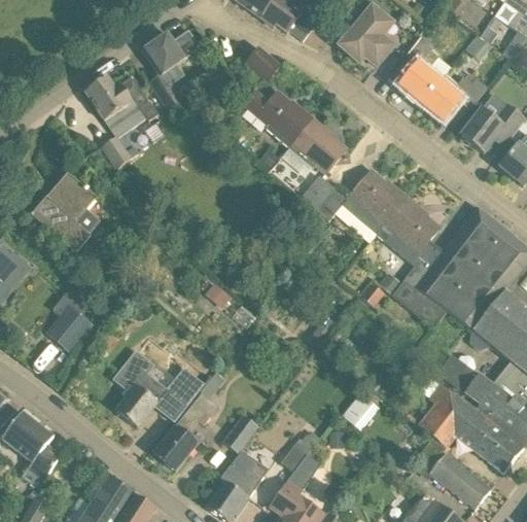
[(238,0),(274,26),(276,23),(287,31),(289,30),(303,38),(313,23),(300,14),(305,6),(295,0),(238,0)]
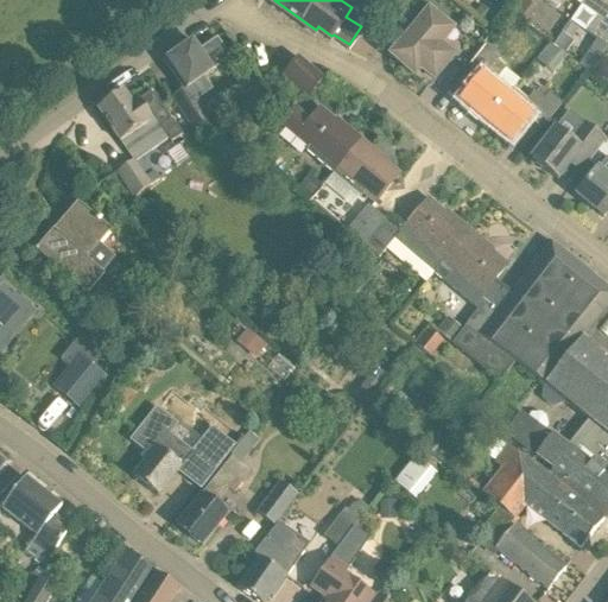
[(443,38),(456,23),(428,0),(396,39),(398,40),(390,50),(416,71),(422,64),(435,75),(456,48),(443,38)]
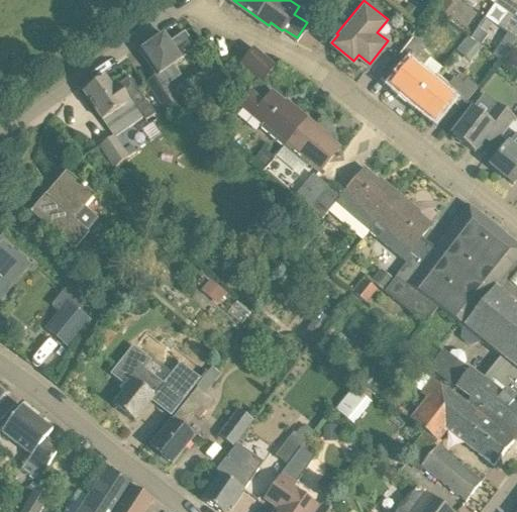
[(456,3),(452,0),(437,0),(434,5),(447,15),(456,3)]
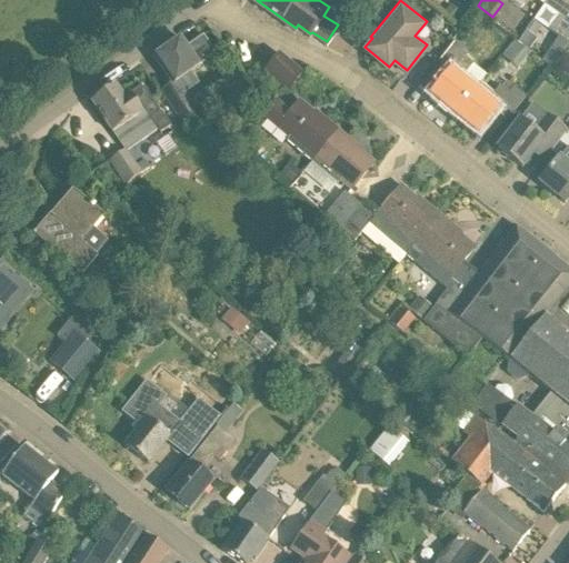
[(545,0),(545,1),(546,1),(540,9),(553,19),(550,24),(559,32),(551,43),(560,50),(568,39),(568,0),(545,0)]
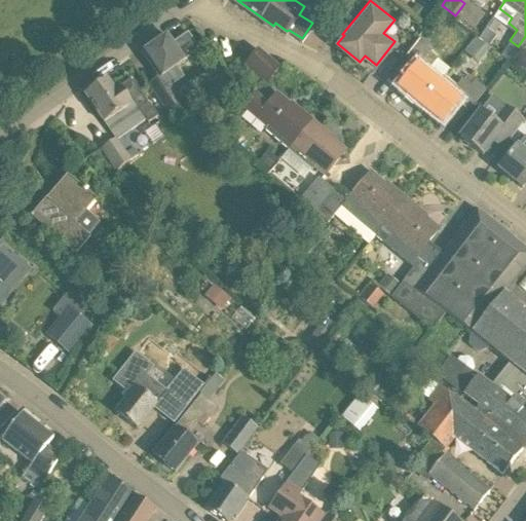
[(410,8),(419,16),(426,9),(417,1),(410,8)]
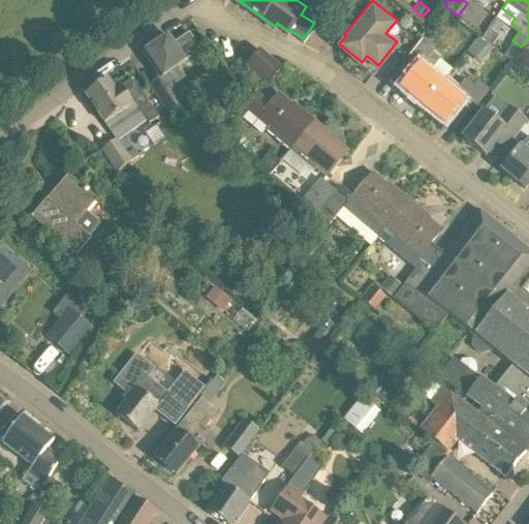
[(468,41),(475,32),(464,24),(458,33),(468,41)]
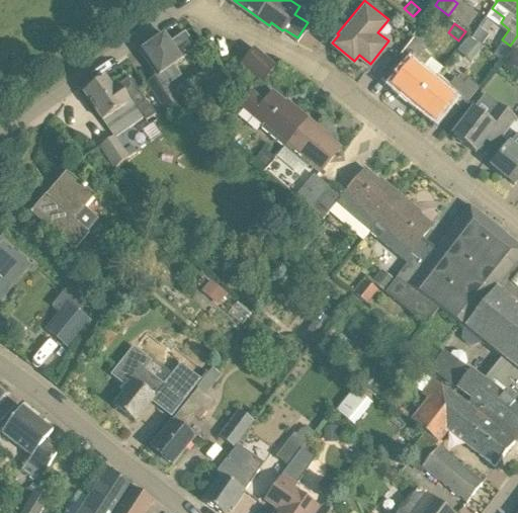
[(174,62),(191,49),(181,35),(172,41),(165,31),(141,49),(157,72),(146,80),(164,105),(166,109),(182,97),(170,79),(180,72),(174,62)]
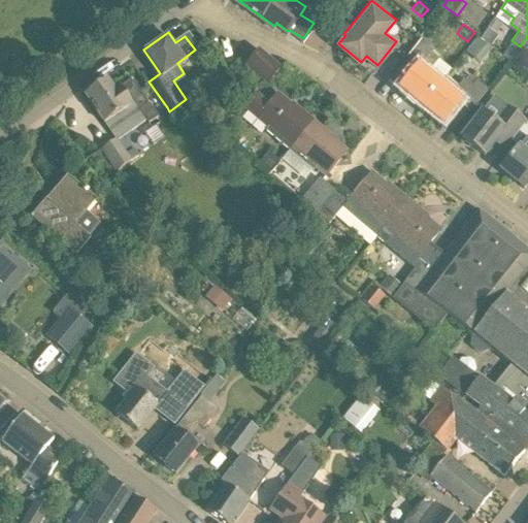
[(491,44),(490,43),(481,36),(477,33),(466,48),(481,59),(491,44)]
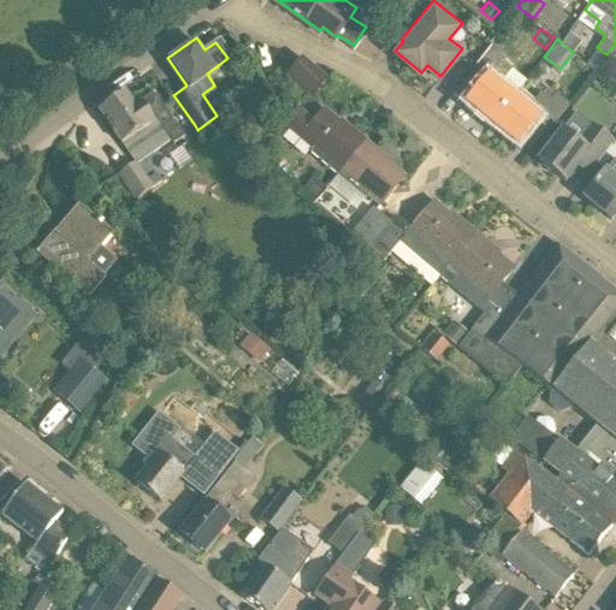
[(492,118),(514,92),(501,81),(513,65),(502,57),(507,51),(493,40),(475,61),(489,71),(467,98),(492,118)]
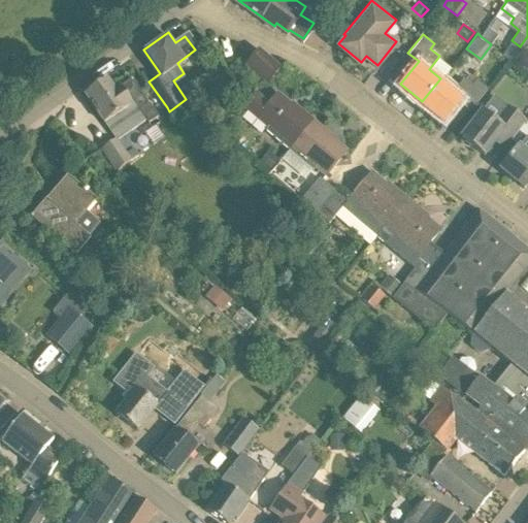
[(279,64),(259,46),(245,63),(266,79),(279,64)]
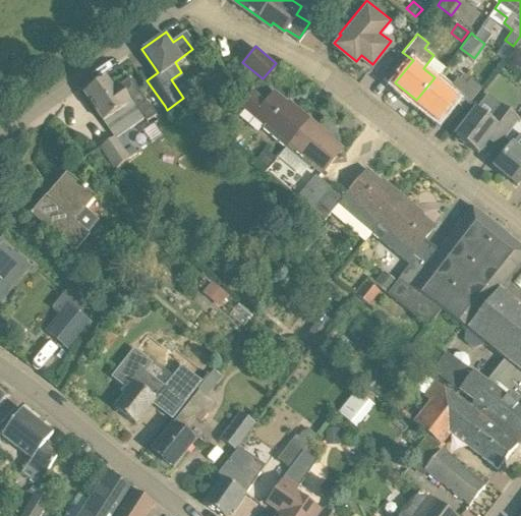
[(439,117),(454,99),(464,107),(482,84),(471,75),(466,81),(458,74),(452,81),(441,72),(436,78),(435,77),(416,100),(439,117)]
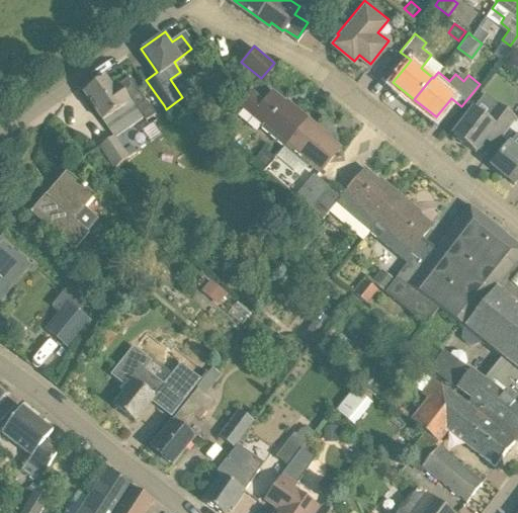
[(84,90),(113,133),(114,133),(116,135),(145,115),(146,117),(156,110),(142,90),(131,73),(114,85),(106,74),(84,90)]
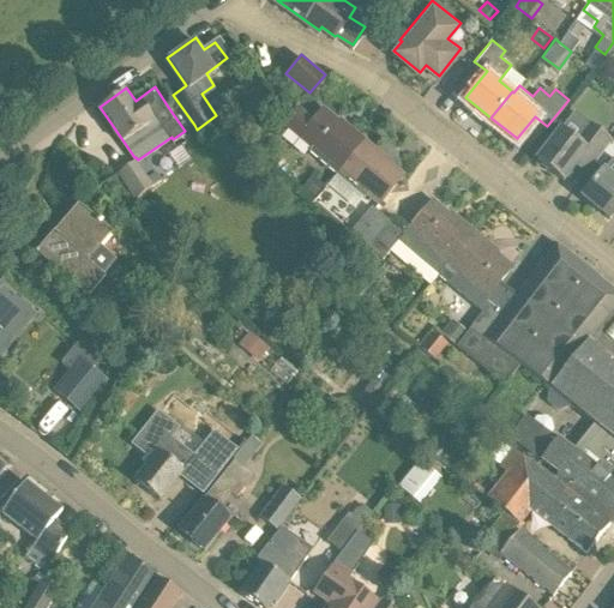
[(336,172),(365,137),(350,125),(349,127),(324,106),(313,118),(298,104),(283,121),(311,145),(309,149),(336,172)]
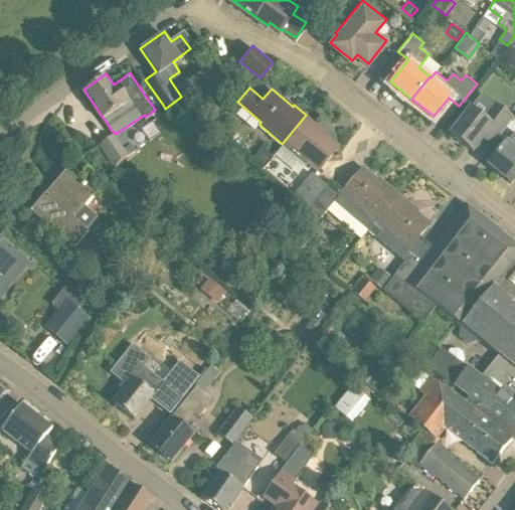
[(495,138),(507,122),(513,114),(492,98),(481,113),(471,105),(451,131),(473,148),(486,131),(495,138)]
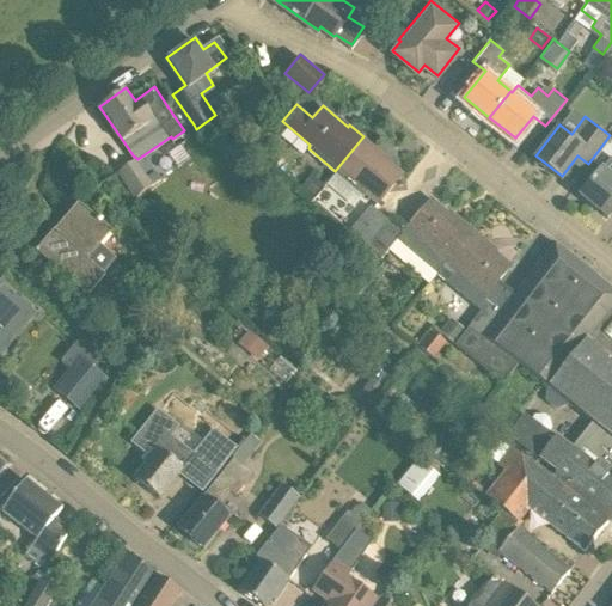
[(365,191),(377,202),(402,172),(377,151),(378,148),(363,136),(335,171),(361,194),(362,194),(365,191)]
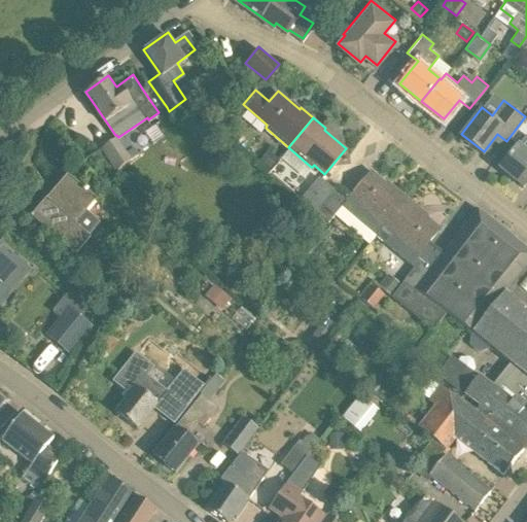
[(132,157),(118,137),(116,135),(115,135),(101,145),(116,168),(132,157)]
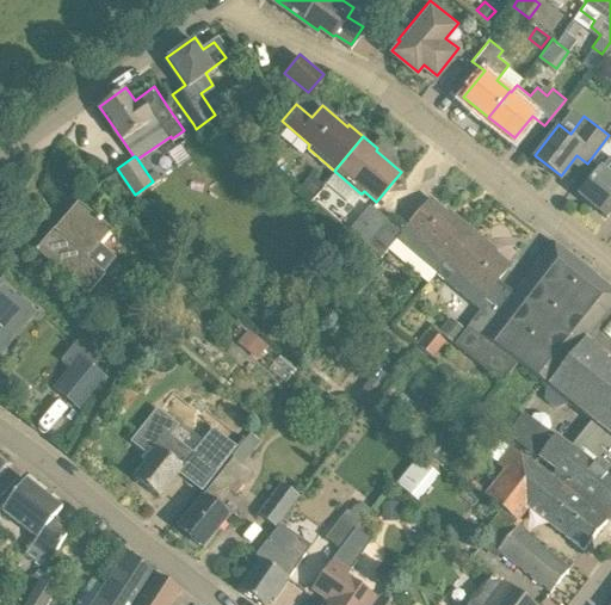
[(610,171),(602,164),(580,191),(608,214),(610,209),(610,171)]
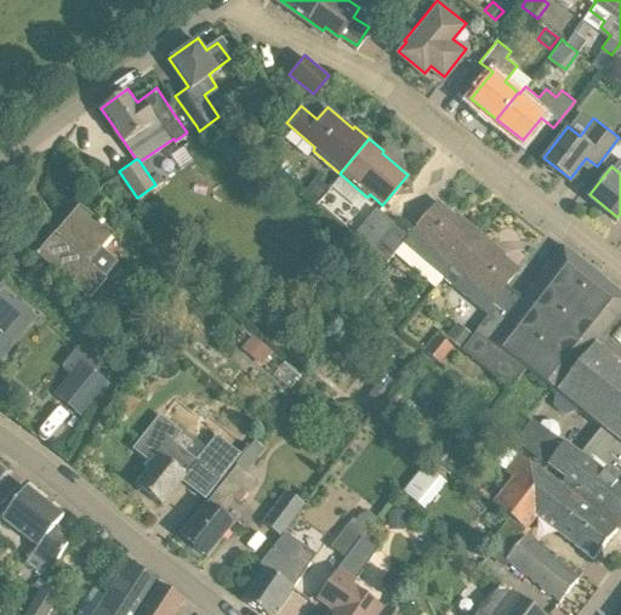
[(319,197),(329,184),(317,174),(306,186),(319,197)]
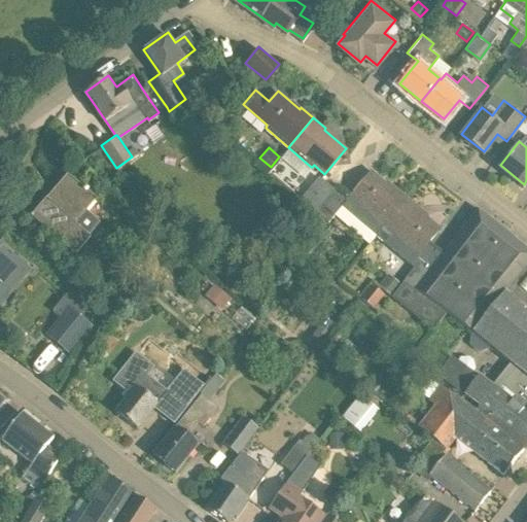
[(348,198),(335,186),(315,209),(328,220),(341,205),(377,232),(407,196),(394,185),(393,187),(372,169),(348,198)]
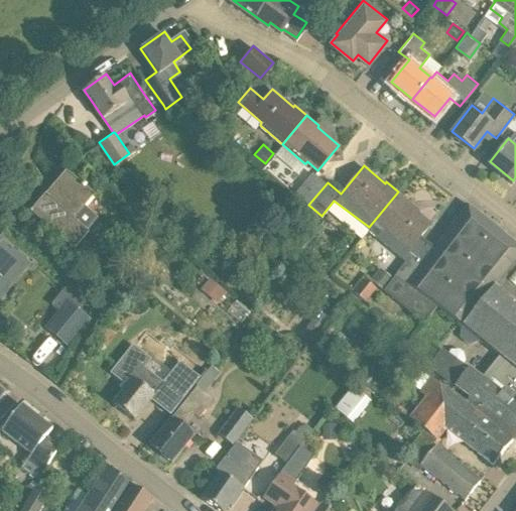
[(96,190),(85,181),(70,168),(48,194),(45,192),(30,209),(74,246),(89,229),(88,228),(98,215),(85,204),(96,190)]
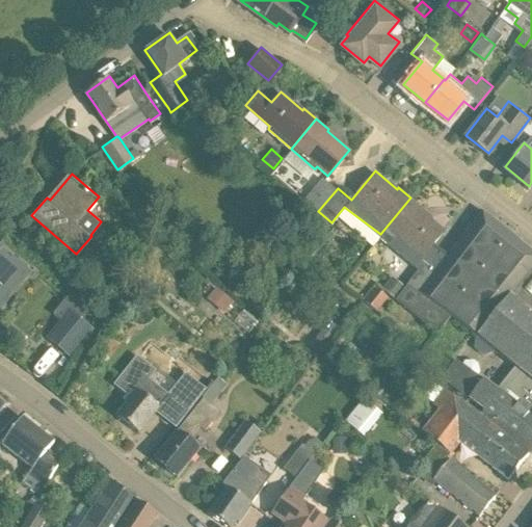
[(302,200),(318,211),(338,188),(322,176),(303,199),(302,200)]
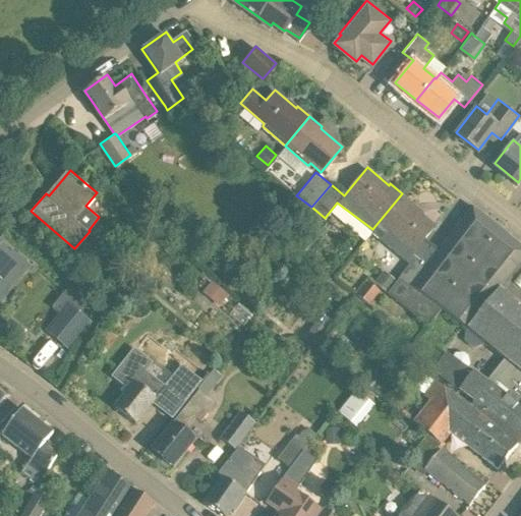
[(425,235),(435,224),(413,206),(414,204),(402,193),(372,229),(411,261),(400,275),(410,284),(439,246),(439,245),(425,235)]
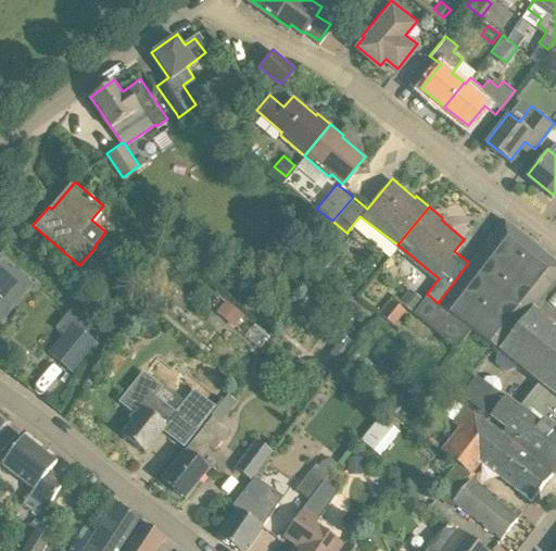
[(555,258),(505,217),(504,216),(468,262),(468,263),(438,303),(427,293),(413,311),(456,345),(470,326),(498,349),(495,361),(506,370),(517,364),(536,380),(538,379),(555,393),(555,258)]
